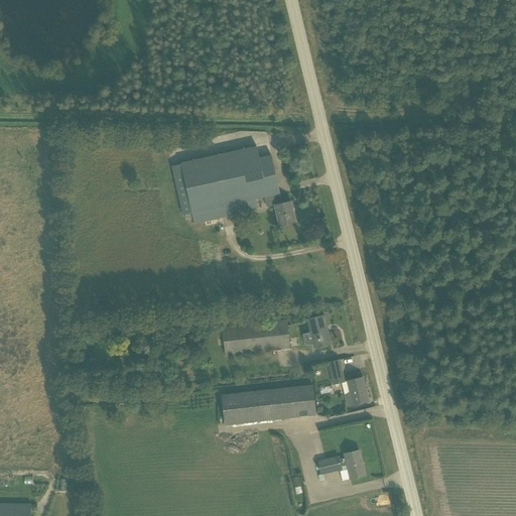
[(295,223),(290,202),(282,205),(271,156),(259,158),(256,147),(180,163),(180,164),(171,166),(182,216),(184,215),(190,214),(191,214),(195,224),(257,210),(255,200),(272,196),(279,227),(295,223)]
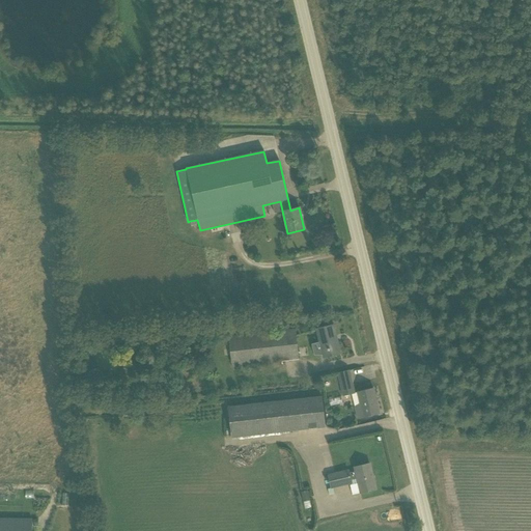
[(324,358),(340,354),(340,353),(339,353),(335,336),(336,336),(333,326),(316,330),(324,358)]
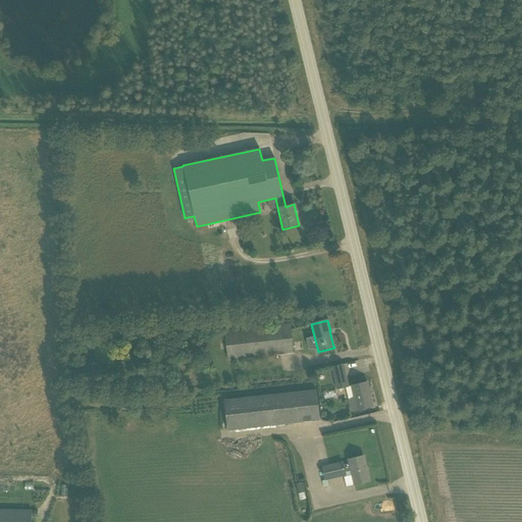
[(219,341),(226,340),(228,359),(294,352),(291,323),(225,330),(218,331),(219,341)]
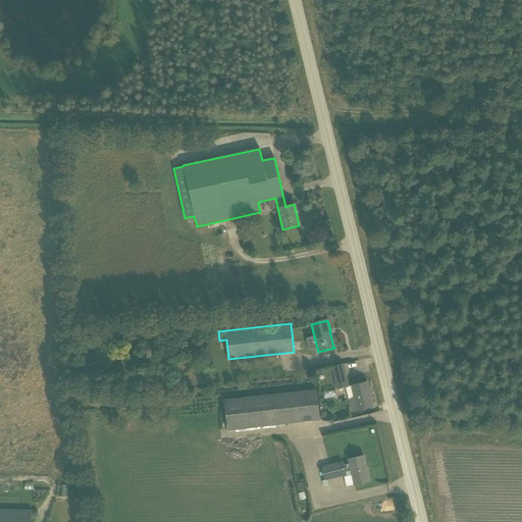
[(337,388),(349,386),(344,364),(332,367),(337,388)]
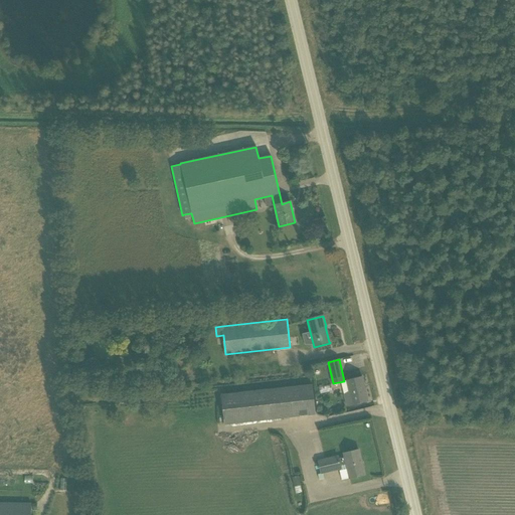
[(347,406),(368,401),(362,377),(346,380),(349,393),(344,394),(347,406)]
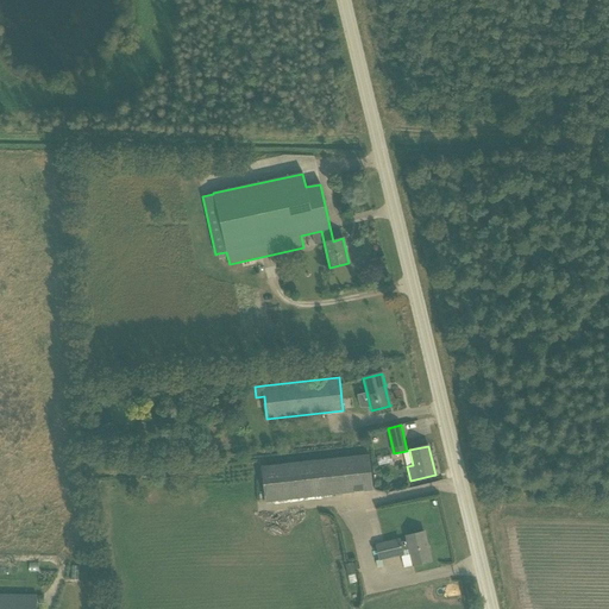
[(261,468),(265,502),(372,490),(369,456),(261,468)]
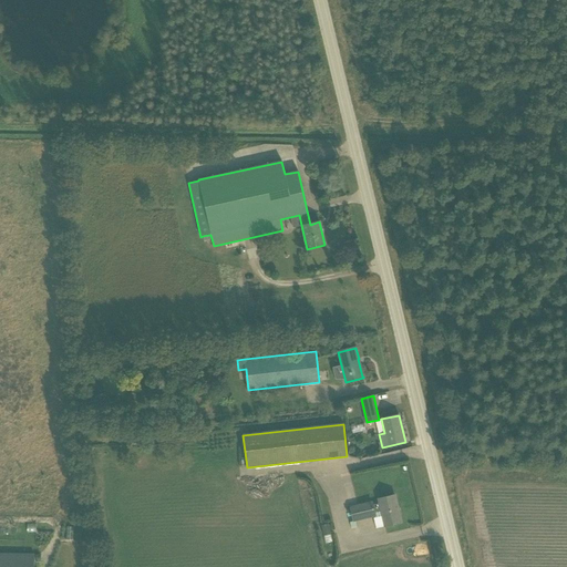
[(384,527),(401,523),(394,496),(378,500),(379,504),(372,505),(371,503),(350,508),(353,523),(374,517),(373,514),(381,513),(384,527)]
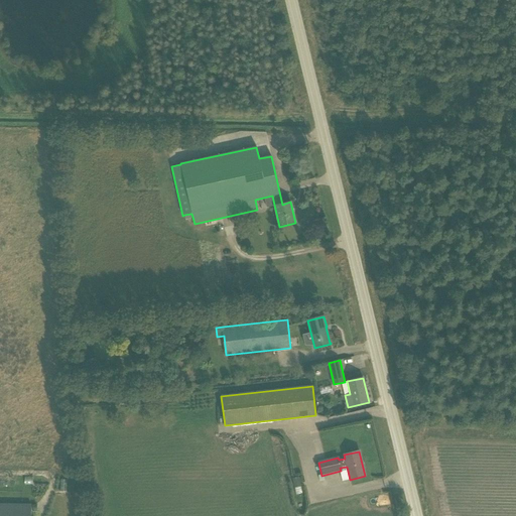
[(30,515),(31,504),(0,503),(0,515),(30,515)]
